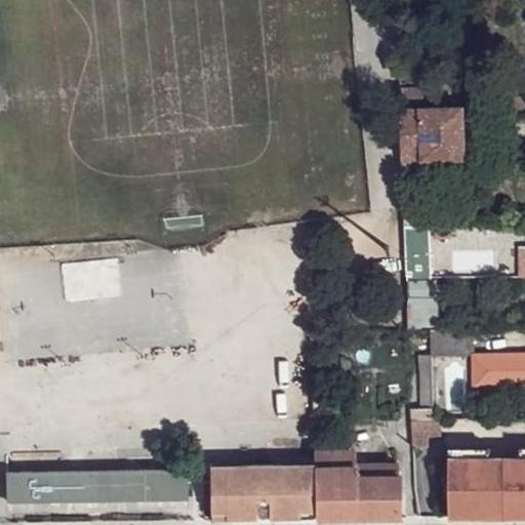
[(400,87),(401,109),(403,160),(406,226),(428,227),(437,227),(436,191),(427,191),(426,159),(422,159),(420,108),(420,87),(400,87)]
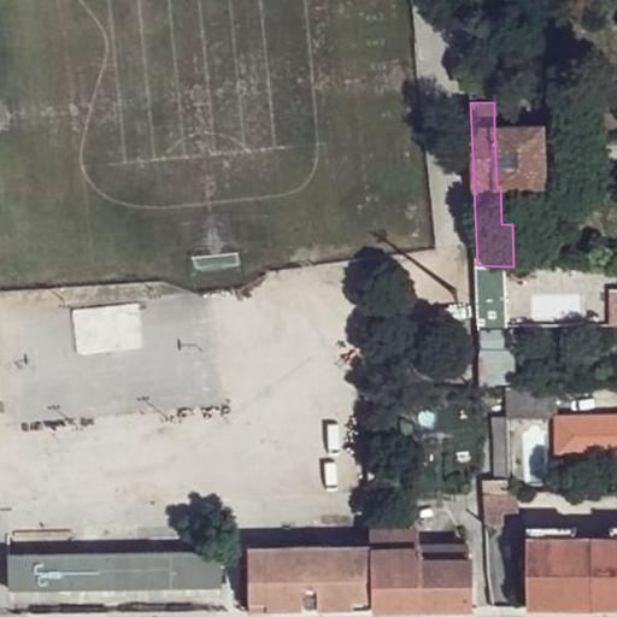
[(494,127),(497,187),(500,187),(548,187),(547,125),(494,127)]
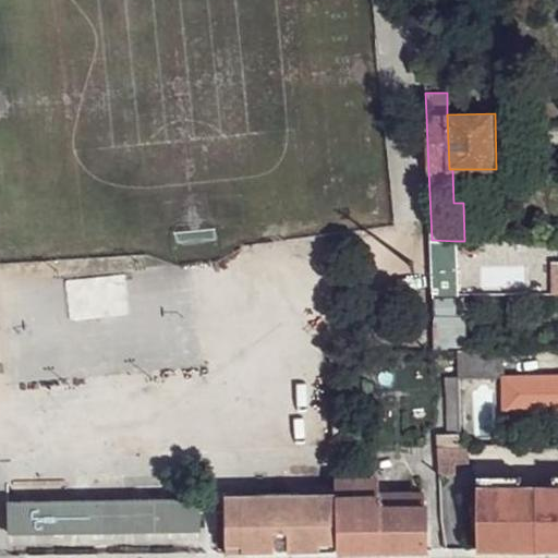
[(455,241),(432,240),(433,295),(457,295),(455,241)]
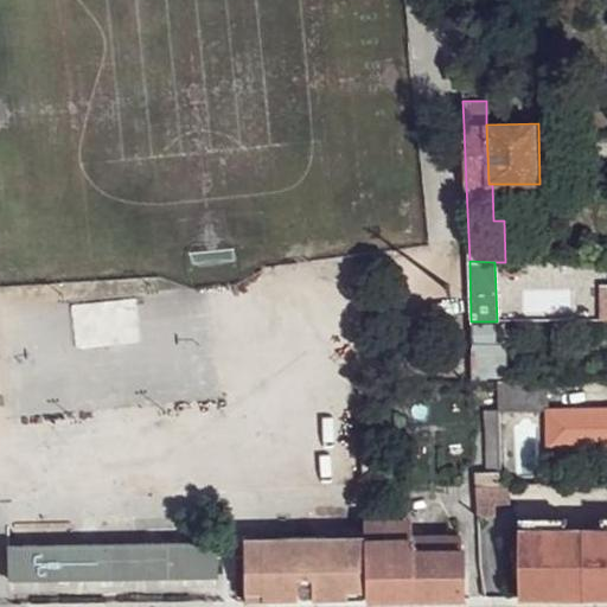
[(494,262),(496,280),(519,279),(519,262),(505,262),(494,262)]
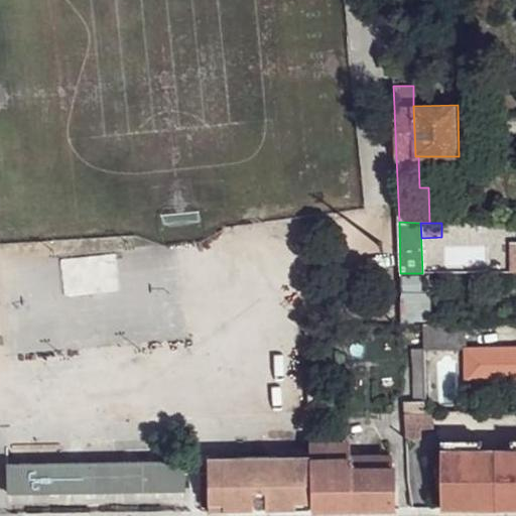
[(402,276),(403,294),(429,293),(428,275),(402,276)]
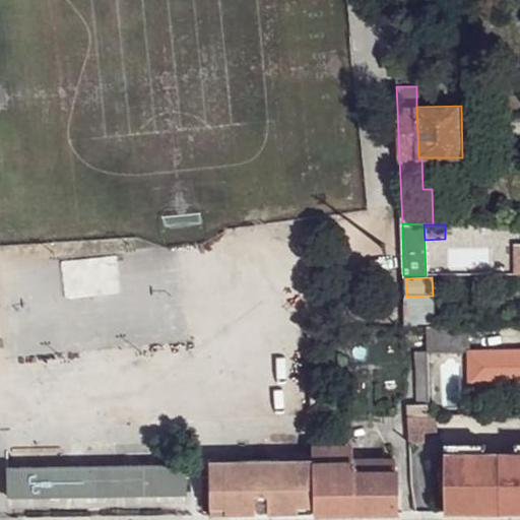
[(467,326),(427,326),(428,351),(467,349),(467,326)]
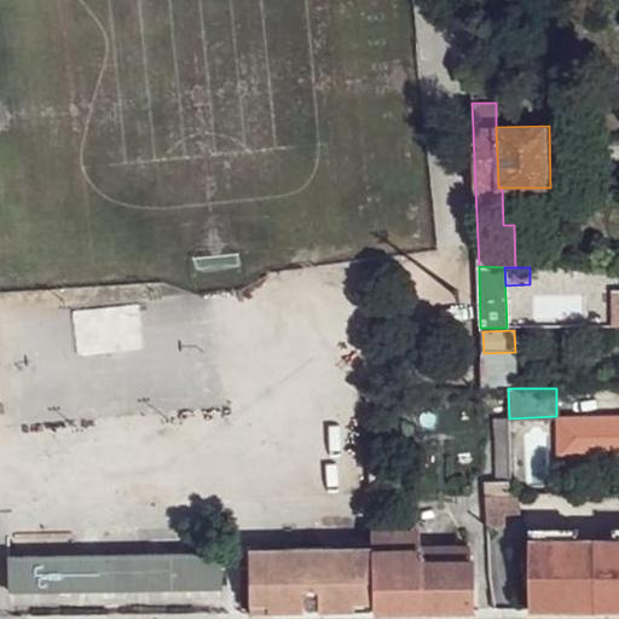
[(618,415),(582,416),(580,445),(618,445),(618,415)]
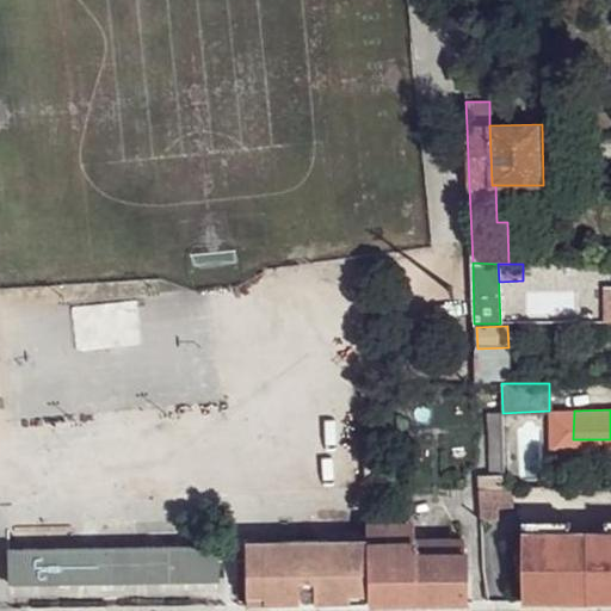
[(573,439),(574,411),(549,411),(549,440),(573,439)]
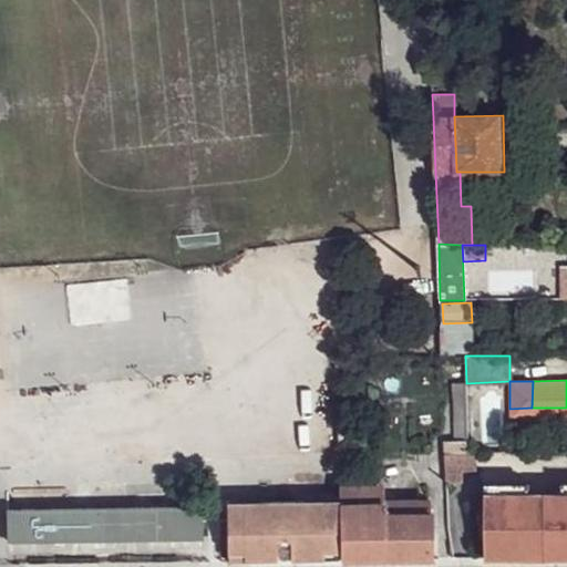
[(452,384),(454,441),(467,441),(466,383),(452,384)]
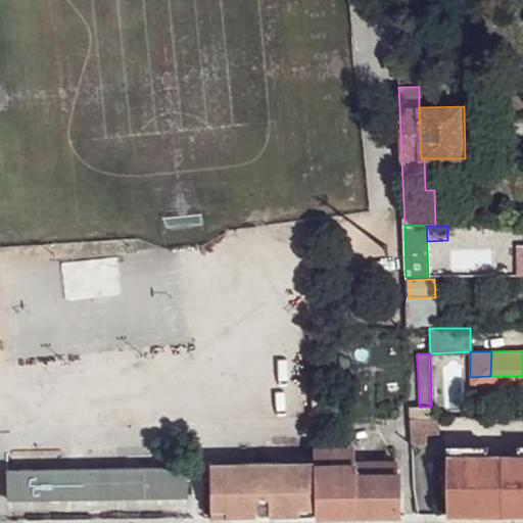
[(411,407),(411,418),(432,418),(431,407),(419,407),(411,407)]
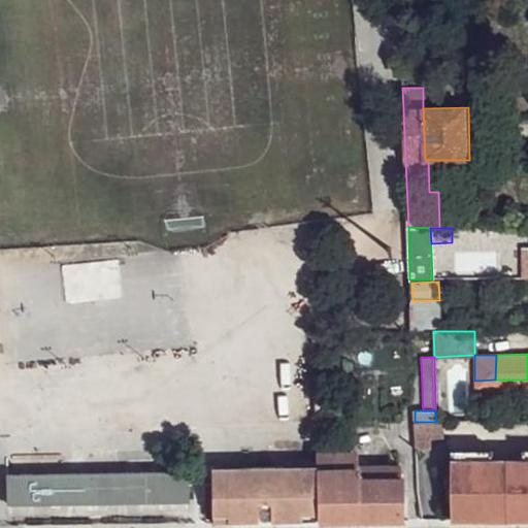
[(504,410),(504,421),(524,421),(524,410),(504,410)]
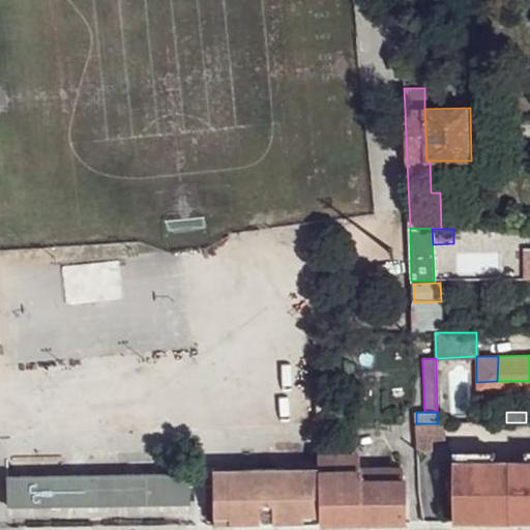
[(416,428),(418,451),(445,451),(444,422),(438,423),(416,423),(416,428)]
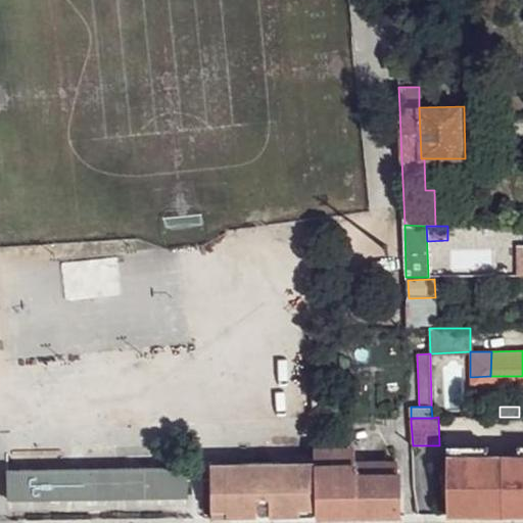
[(312,449),(313,465),(354,463),(354,447),(312,449)]
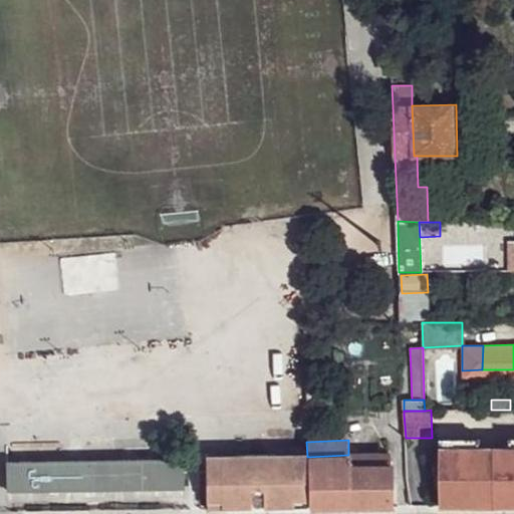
[(513,447),(440,448),(441,506),(513,505),(513,447)]
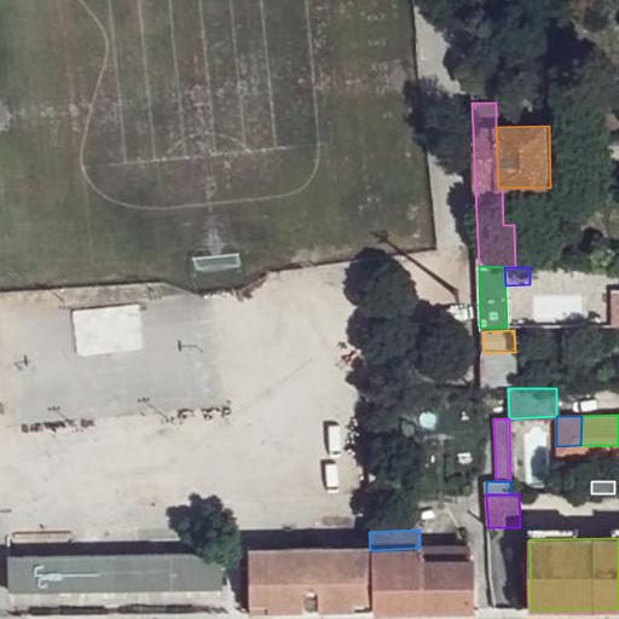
[(265,551),(266,612),(301,612),(301,606),(307,609),(310,611),(317,607),(317,612),(353,611),(353,603),(371,603),(370,550),(333,550),(333,545),(283,547),(283,550),(265,551)]
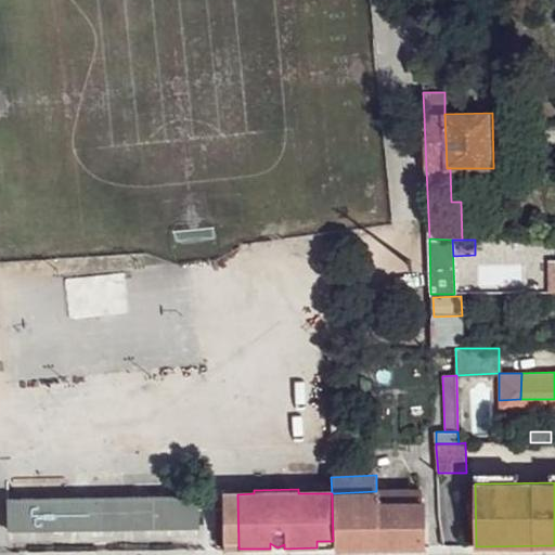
[(223,549),(239,549),(237,494),(254,493),(254,490),(222,490),(223,549)]
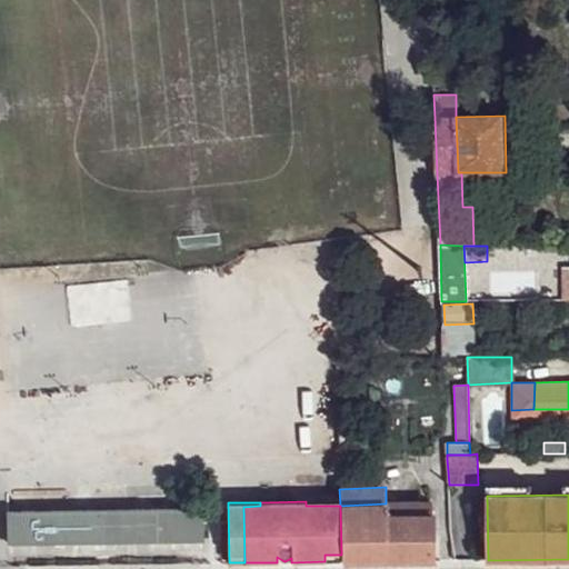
[(341,555),(341,561),(435,560),(435,515),(387,515),(386,503),(340,506),(341,555)]
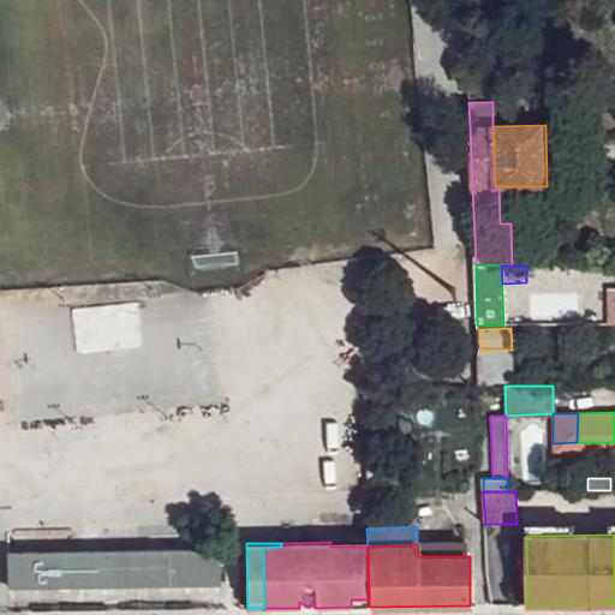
[(417,544),(418,556),(470,556),(470,545),(417,544)]
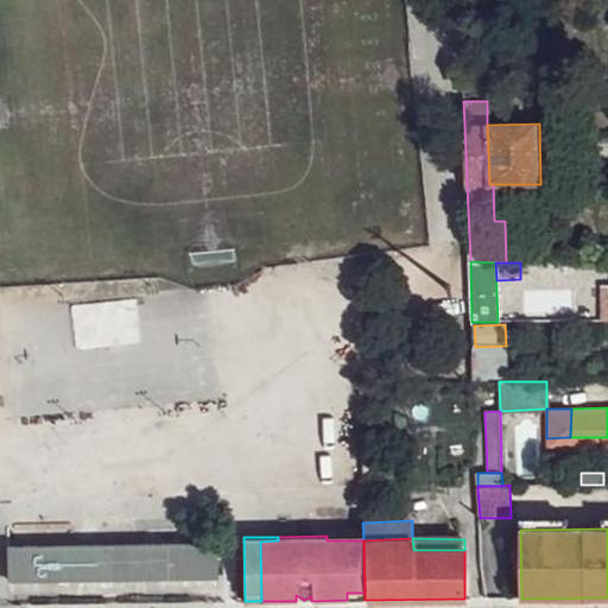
[(8,548),(8,581),(216,577),(216,543),(8,548)]
